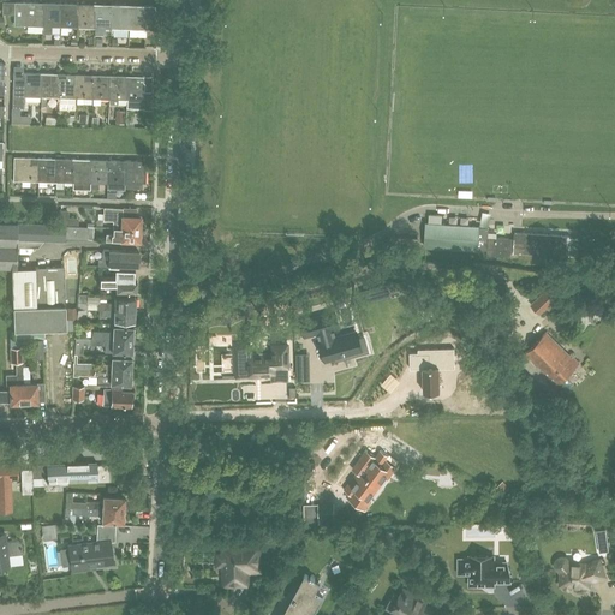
[(13,25),(43,27),(43,6),(42,6),(42,3),(15,3),(13,25)]
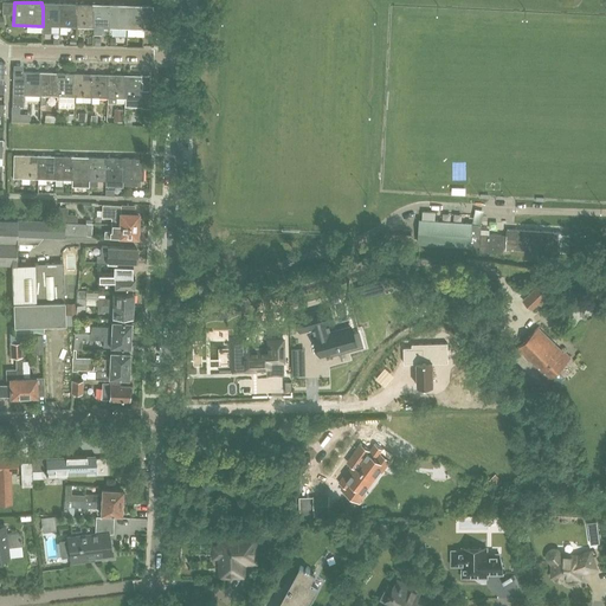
[(50,26),(59,26),(59,7),(58,7),(58,4),(42,2),(42,6),(43,6),(43,26),(42,31),(50,31),(50,26)]
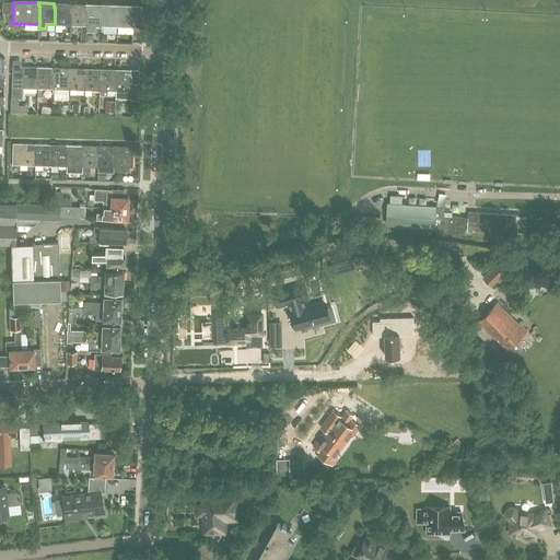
[(69,3),(60,3),(54,3),(54,7),(55,7),(55,24),(70,24),(71,7),(69,7),(69,3)]
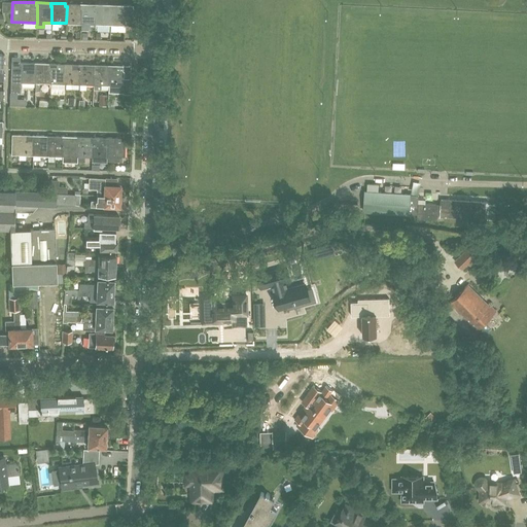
[(66,23),(81,24),(81,7),(79,7),(80,3),(65,3),(65,6),(67,6),(66,23)]
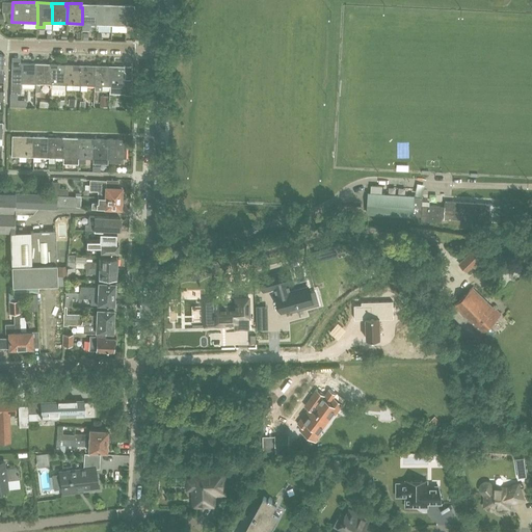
[(96,4),(86,4),(81,3),(80,7),(82,7),(82,24),(97,24),(97,7),(96,7),(96,4)]
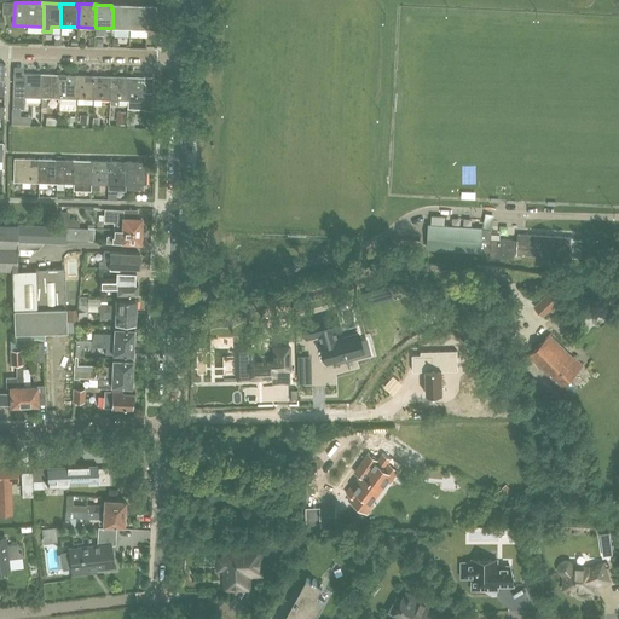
[(113,28),(129,29),(131,10),(128,10),(128,5),(111,5),(111,9),(113,9),(113,28)]
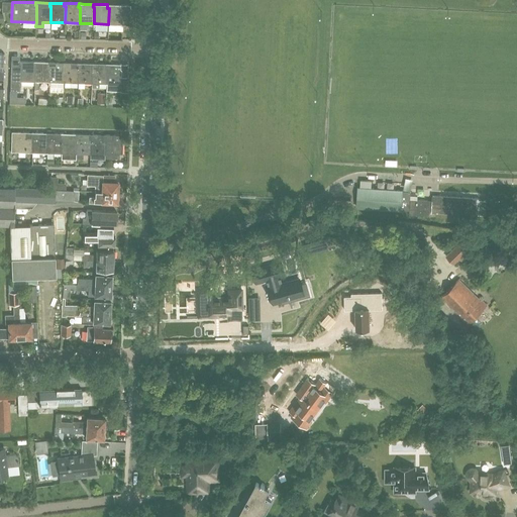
[(130,5),(107,4),(107,8),(109,8),(108,24),(129,24),(130,5)]
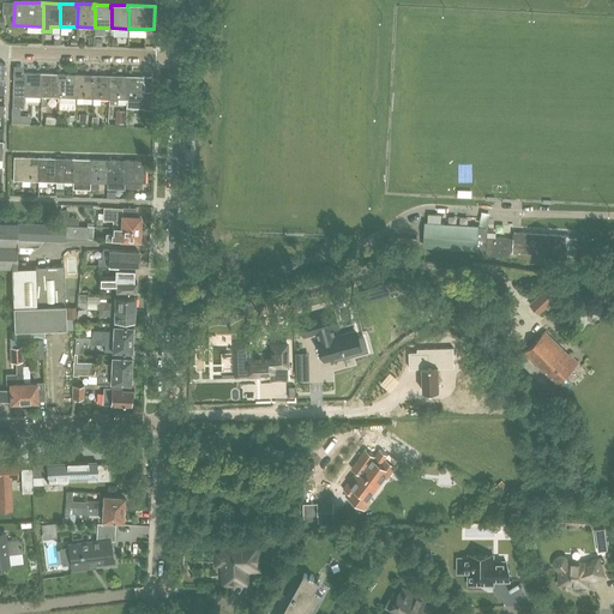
[(40,77),(40,73),(23,72),(23,78),(13,78),(13,107),(23,108),(24,108),(24,96),(41,96),(42,77),(40,77)]
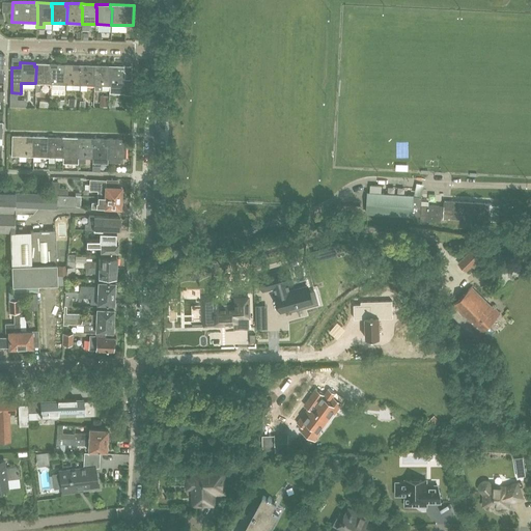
[(49,63),(34,63),(34,66),(36,66),(35,83),(35,91),(39,91),(40,84),(51,84),(51,66),(49,66),(49,63)]
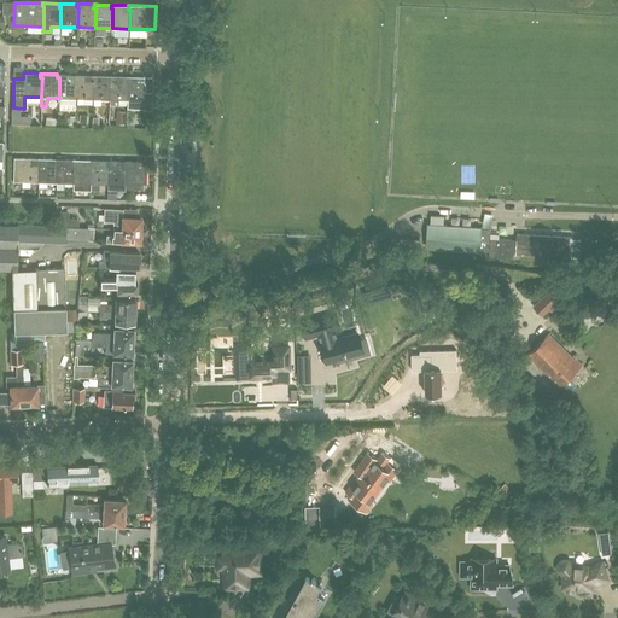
[(76,105),(76,98),(76,79),(75,79),(75,75),(57,74),(57,77),(59,77),(59,98),(58,105),(76,105)]
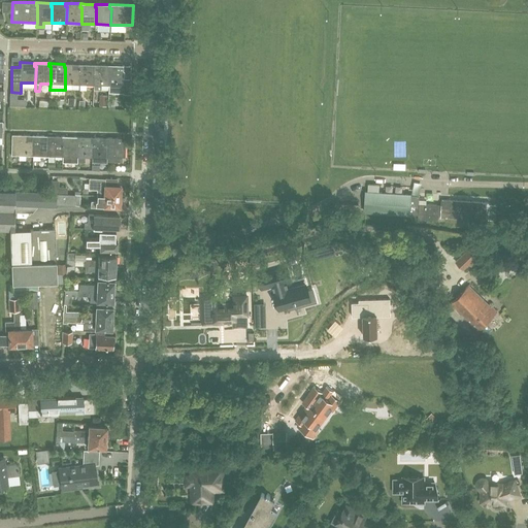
[(78,67),(78,64),(64,64),(64,67),(65,67),(65,84),(66,84),(71,84),(79,85),(79,67),(78,67)]
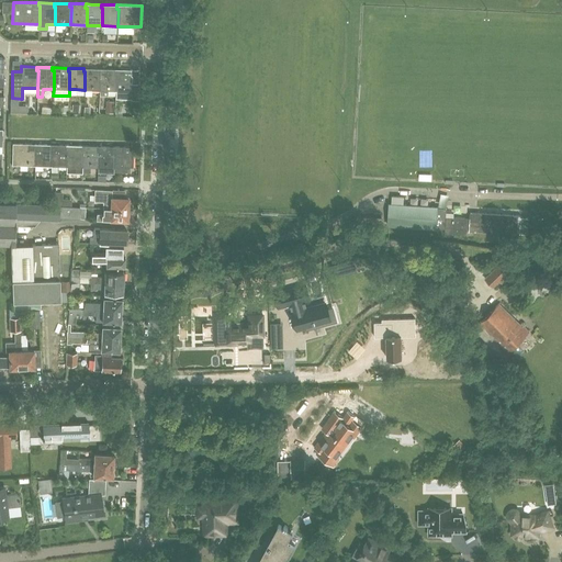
[(85,71),(85,90),(100,90),(101,71),(99,71),(99,68),(83,68),(83,71),(85,71)]
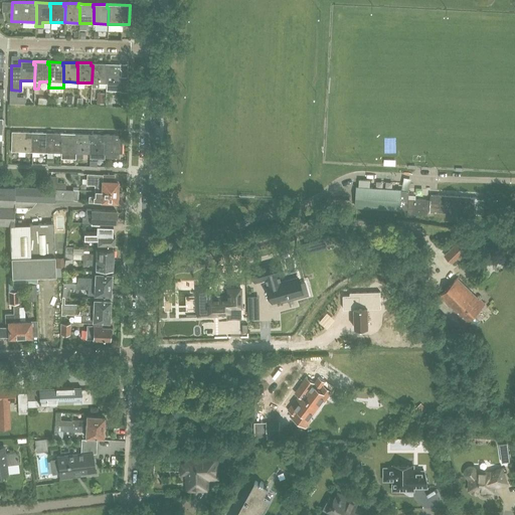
[(105,63),(91,62),(91,65),(93,65),(92,82),(92,88),(99,88),(99,82),(107,82),(107,65),(105,65),(105,63)]
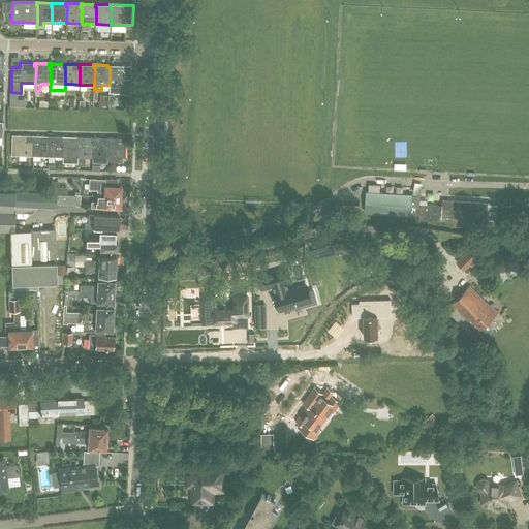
[(110,67),(110,85),(123,86),(123,80),(130,80),(131,66),(123,66),(123,65),(107,65),(107,67),(110,67)]
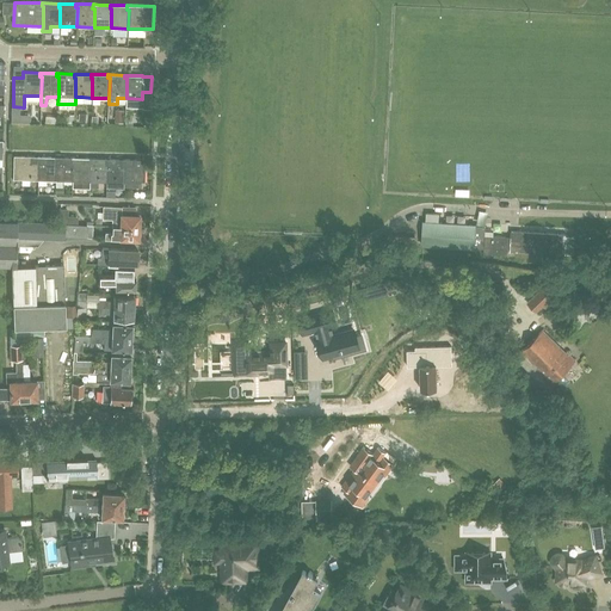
[(37,160),(37,156),(13,156),(13,179),(22,180),(22,185),(29,185),(29,180),(38,180),(39,160),(37,160)]
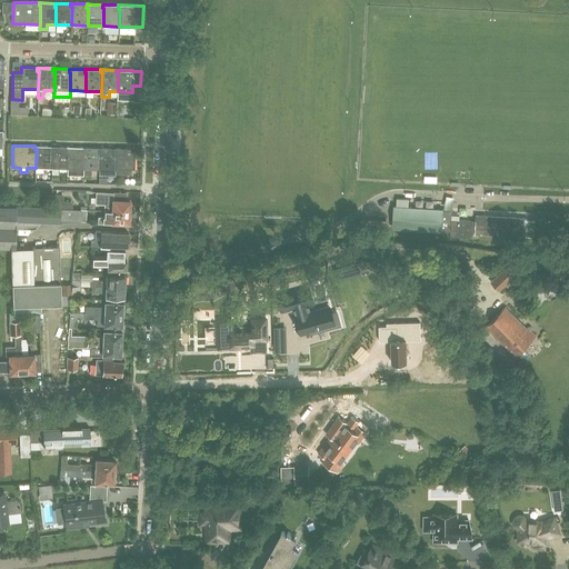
[(43,168),(51,168),(52,150),(50,150),(51,147),(35,146),(35,149),(37,149),(36,168),(36,172),(43,172),(43,168)]
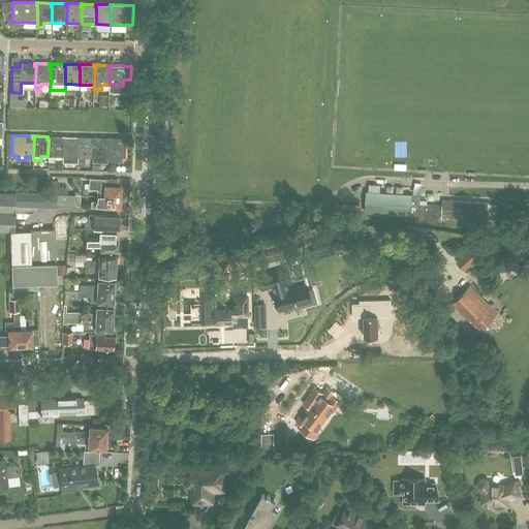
[(48,156),(63,157),(63,139),(62,139),(62,136),(48,136),(47,139),(49,139),(48,156)]
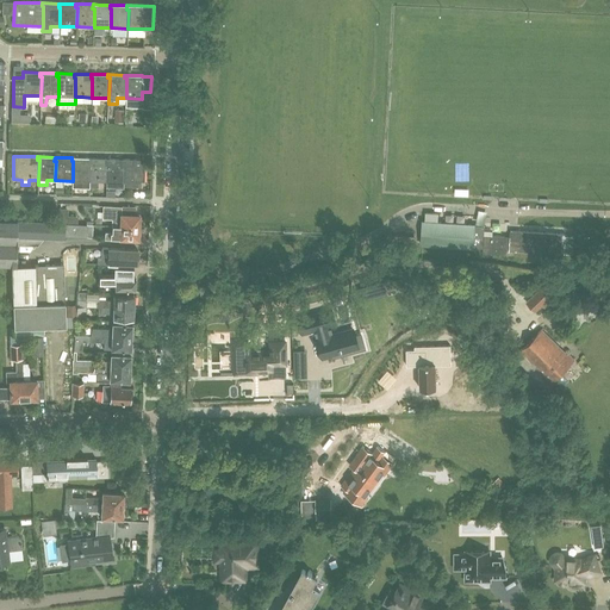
[(88,161),(88,157),(72,157),(72,161),(73,161),(73,181),(74,181),(74,186),(80,186),(80,181),(89,181),(91,161),(88,161)]
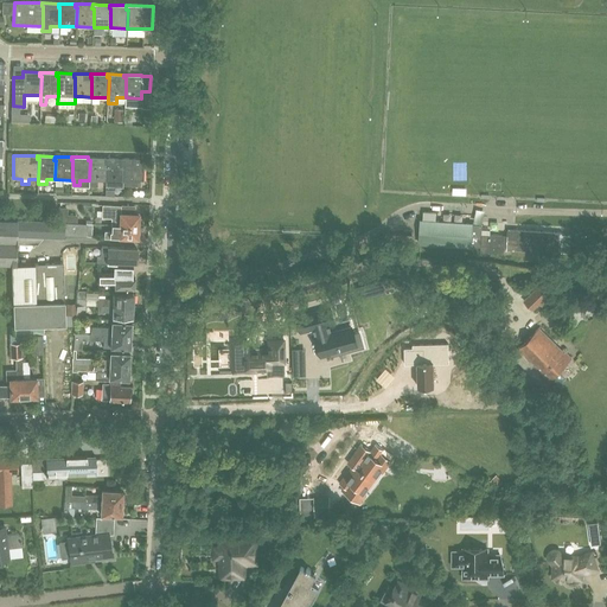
[(97,180),(106,180),(107,161),(104,161),(104,158),(88,157),(88,160),(90,160),(89,180),(89,186),(97,186),(97,180)]
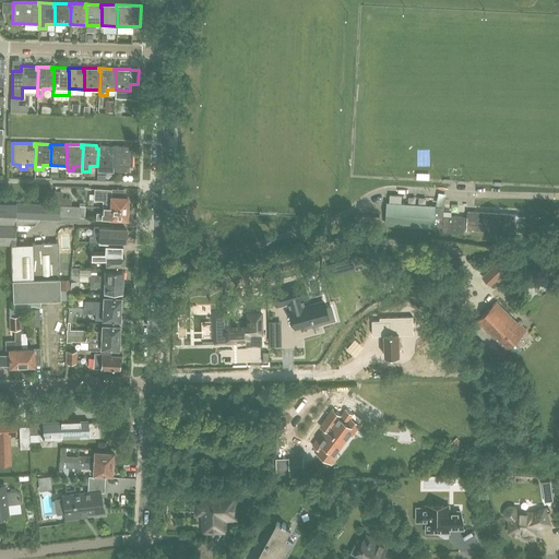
[(97,166),(113,167),(113,149),(111,149),(111,145),(96,145),(96,149),(98,149),(97,166)]
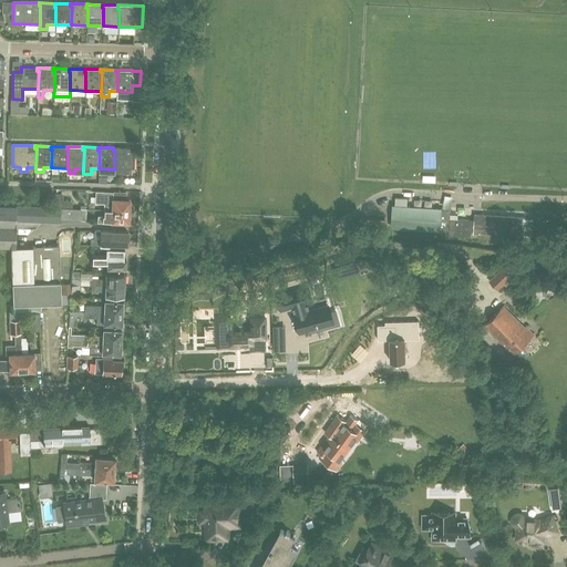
[(134,152),(130,152),(130,147),(113,147),(113,151),(114,151),(114,169),(114,173),(130,174),(130,167),(133,168),(134,152)]
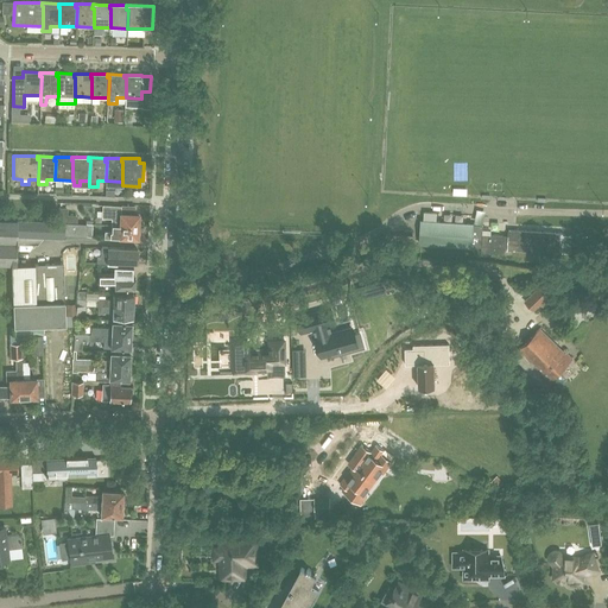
[(120,226),(138,227),(139,215),(120,214),(121,207),(102,206),(101,219),(120,220),(120,226)]
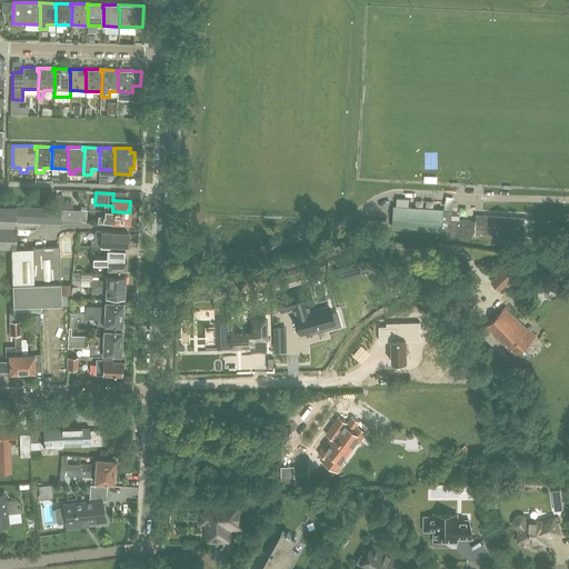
[(393,221),(392,228),(450,231),(450,236),(472,238),(472,233),(472,223),(471,221),(471,220),(459,219),(451,219),(451,215),(452,210),(408,208),(409,199),(397,199),(396,207),(393,207),(393,221)]
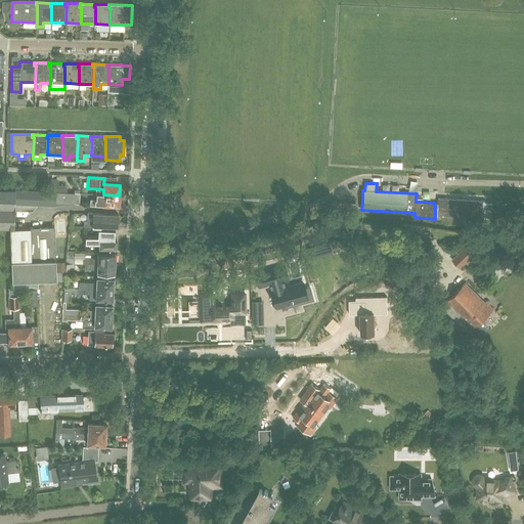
[(0,229),(9,230),(11,281),(38,280),(55,279),(53,227),(29,227),(15,228),(15,210),(29,210),(34,204),(55,205),(55,203),(74,203),(74,192),(46,191),(15,190),(0,189),(0,229)]
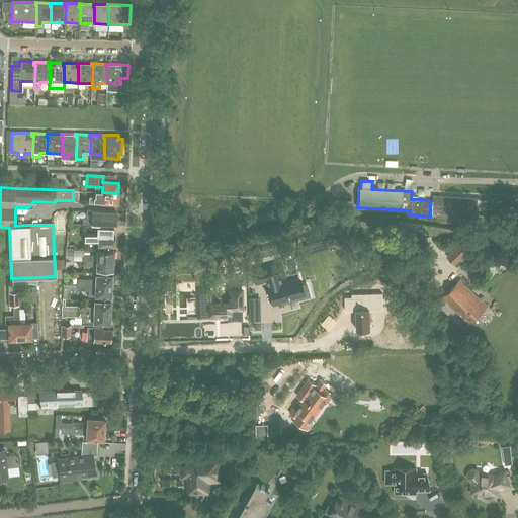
[(101,202),(113,203),(117,203),(117,193),(102,192),(98,192),(98,198),(89,197),(89,203),(101,204),(101,202)]
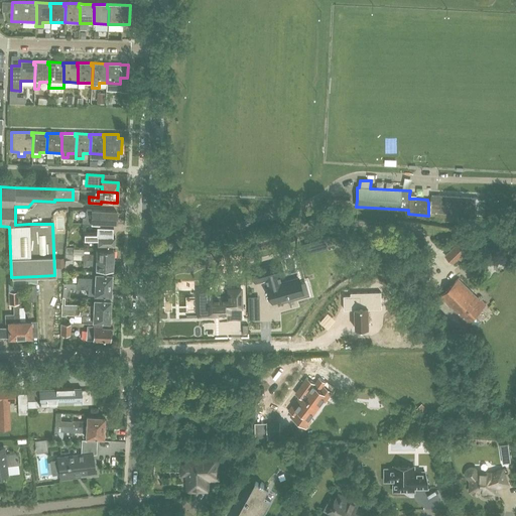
[(431,195),(430,212),(477,215),(478,198),(431,195)]
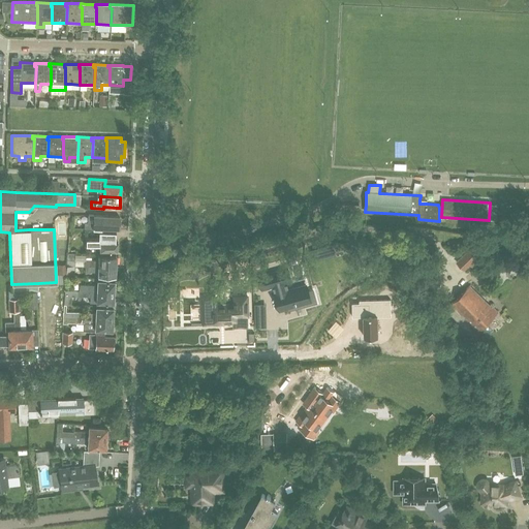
[(84,228),(100,229),(101,229),(101,227),(111,228),(119,228),(119,227),(119,217),(119,216),(114,216),(88,215),(88,221),(86,222),(84,222),(84,228)]
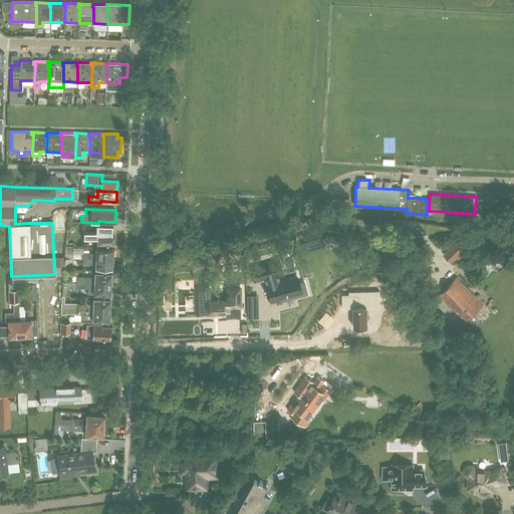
[(111,224),(98,223),(97,223),(97,231),(80,230),(80,238),(96,239),(96,244),(109,245),(113,245),(113,243),(114,242),(114,239),(113,238),(113,237),(113,234),(111,234),(111,224)]
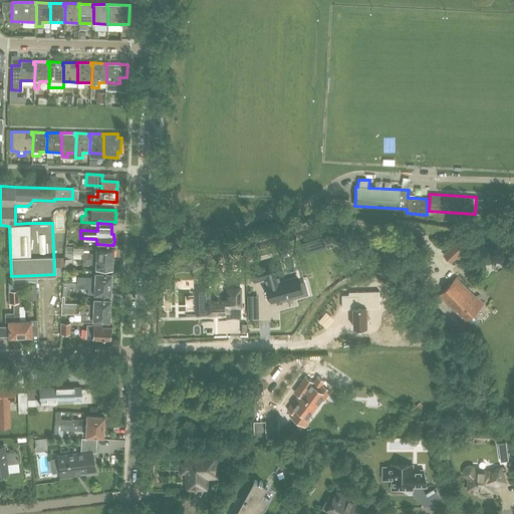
[(400,251),(411,244),(406,235),(395,243),(400,251)]
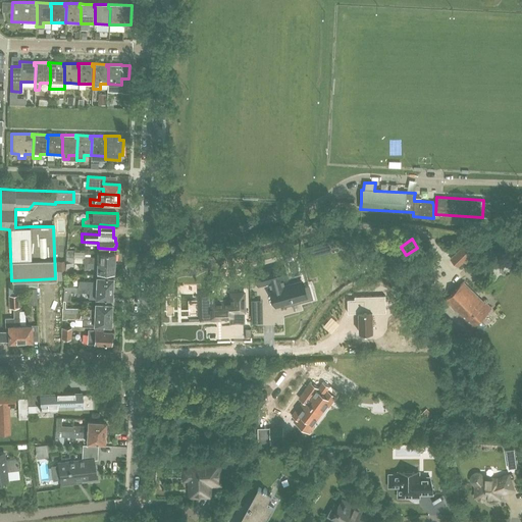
[(357,251),(368,263),(376,256),(365,244),(357,251)]
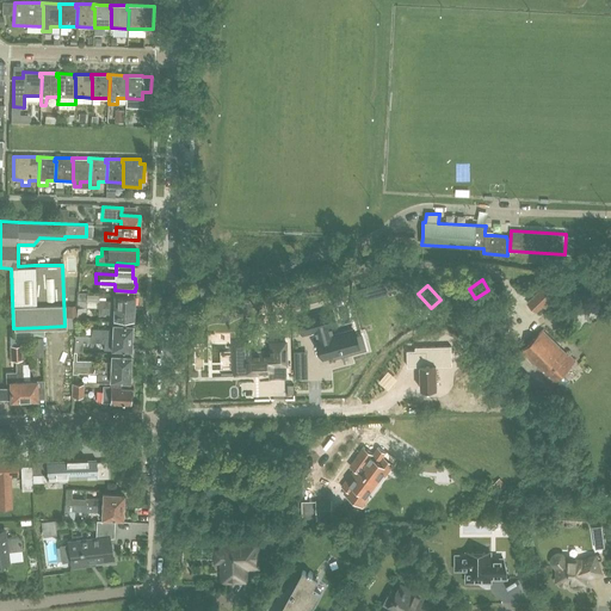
[(555,295),(544,285),(526,303),(537,314),(555,295)]
